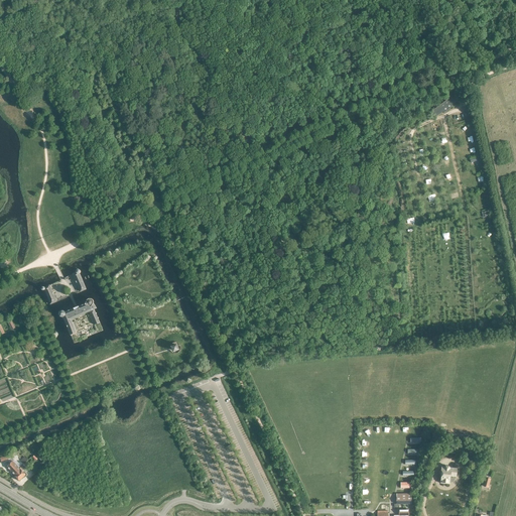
[(448,101),(447,100),(432,111),(436,116),(443,111),(444,113),(453,106),(452,105),(458,101),(455,97),(448,101)]
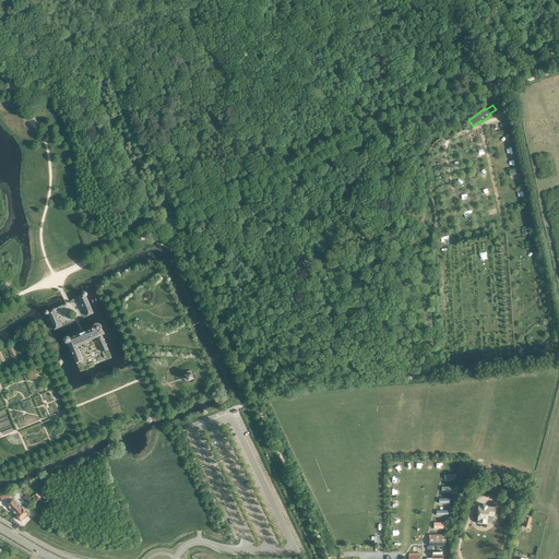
[(87,316),(94,313),(86,296),(87,295),(87,294),(86,293),(85,292),(84,292),(83,292),(82,293),(82,294),(82,295),(79,296),(87,316)]
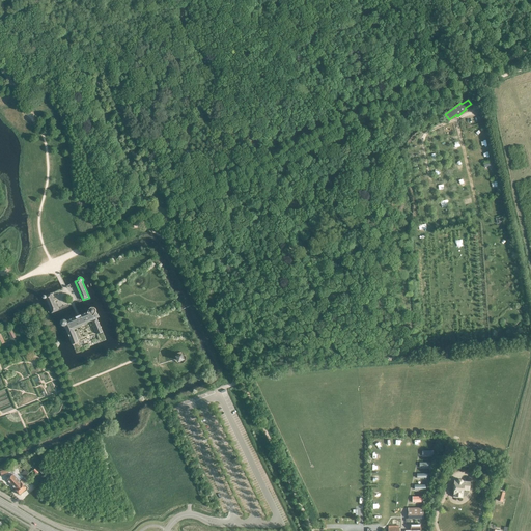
[(52,313),(58,310),(51,294),(47,296),(46,296),(45,295),(44,295),(44,296),(43,297),(43,298),(44,298),(45,299),(46,298),(52,313)]
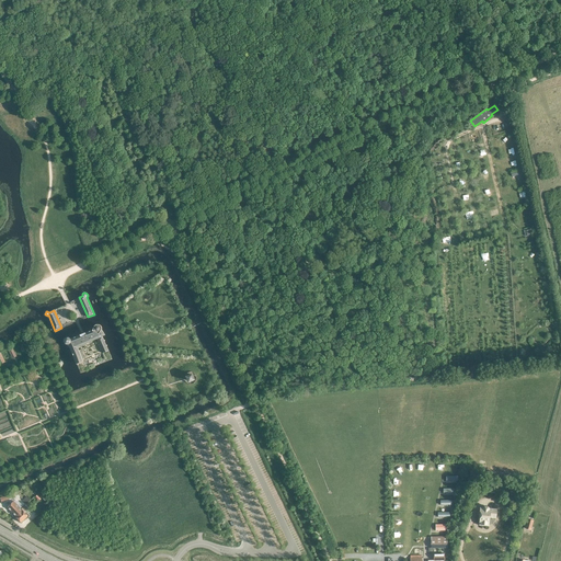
[(83,362),(78,347),(98,339),(103,353),(109,351),(102,336),(105,335),(102,329),(102,328),(102,327),(101,324),(100,324),(99,324),(98,324),(95,325),(95,328),(95,329),(69,340),(69,339),(67,338),(65,339),(64,340),(64,341),(64,343),(65,344),(66,345),(68,344),(69,346),(70,346),(77,364),(83,362)]
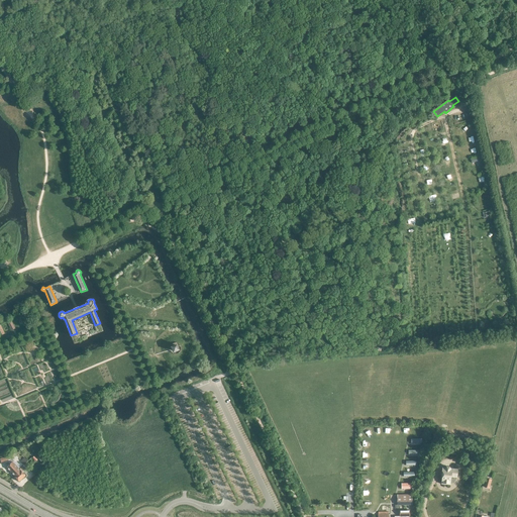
[(179,350),(176,344),(170,346),(173,353),(179,350)]
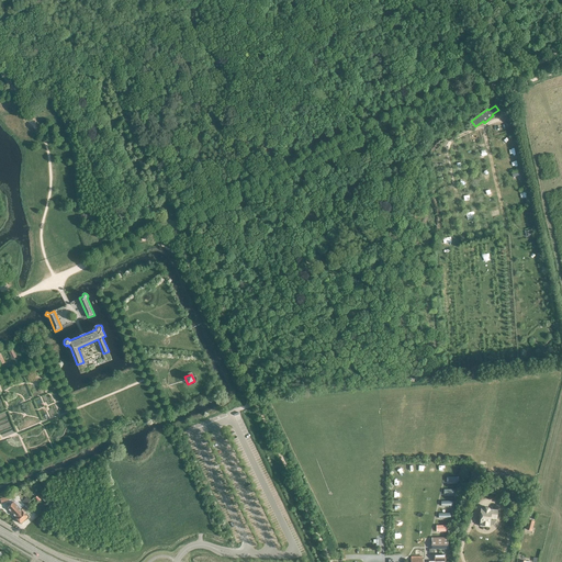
[(504,485),(492,484),(491,493),(503,494),(504,485)]
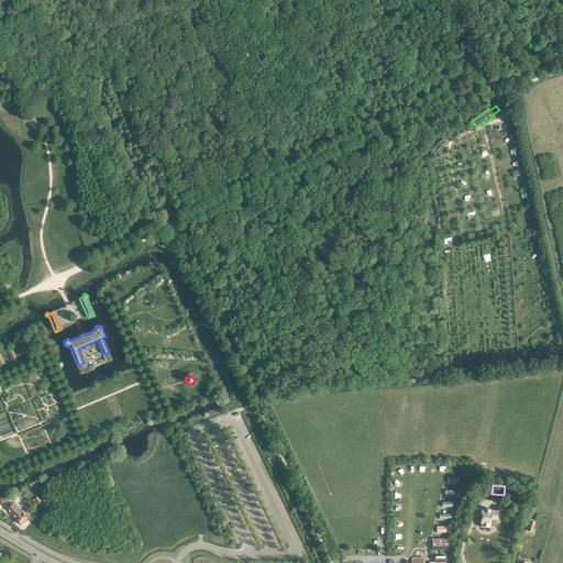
[(8,509),(15,518),(22,512),(21,510),(14,504),(8,509)]
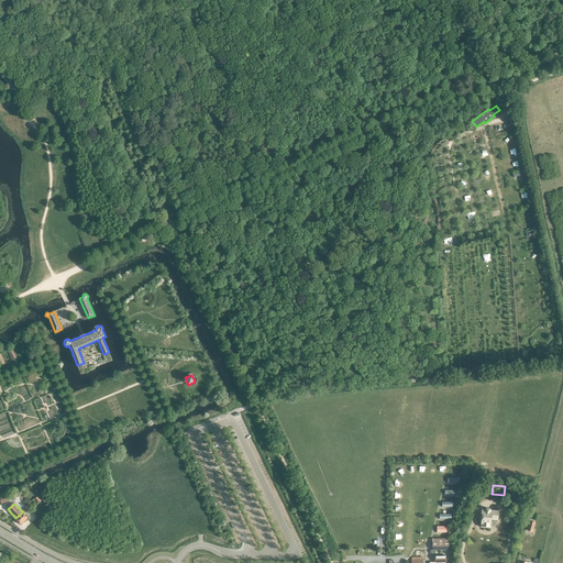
[(22,512),(15,518),(18,521),(17,522),(19,525),(20,523),(22,525),(26,519),(28,520),(29,520),(29,517),(28,516),(26,516),(24,514),(29,510),(24,506),(21,509),(22,510),(21,510),(22,512)]
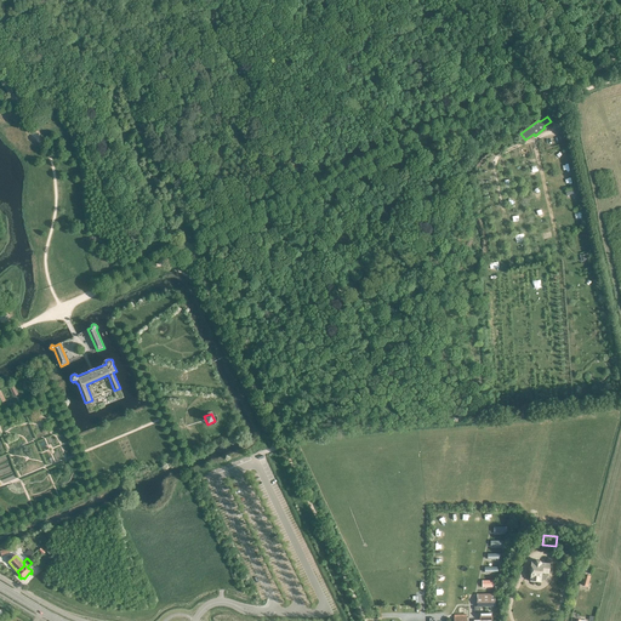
[(550,574),(551,564),(542,563),(540,562),(536,562),(535,563),(531,562),(531,570),(533,570),(531,582),(542,582),(542,574),(550,574)]
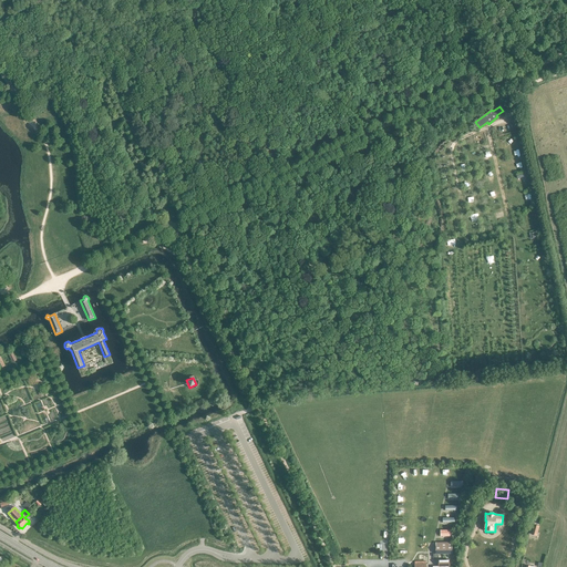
[(436,543),(436,554),(453,554),(453,543),(436,543)]
